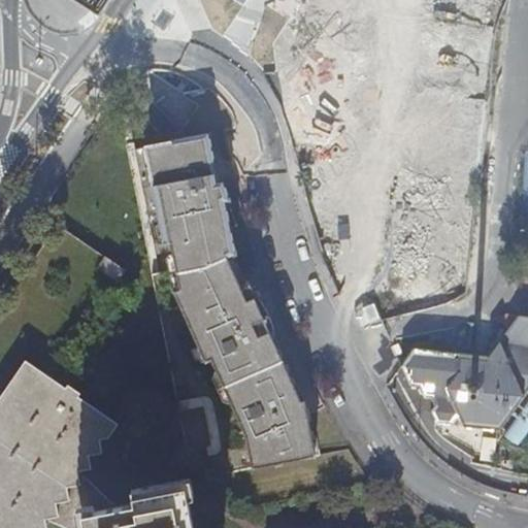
[(311,101),(317,135),(354,129),(349,95),(311,101)]
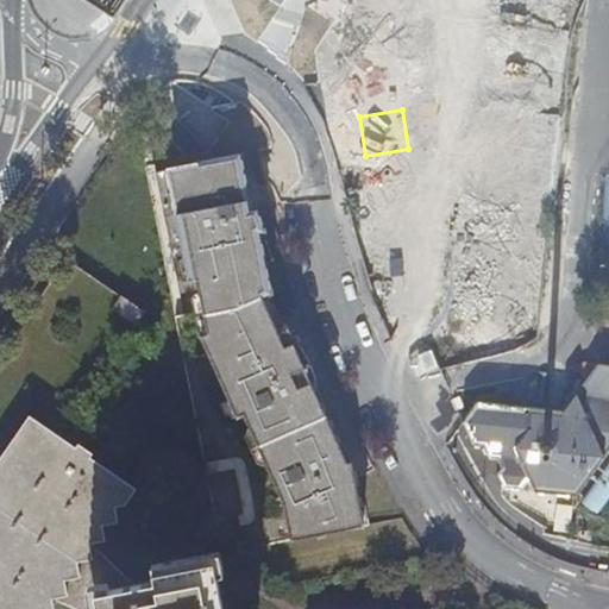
[(245,551),(290,540),(363,526),(351,463),(346,463),(312,384),(316,382),(306,353),(286,324),(283,325),(270,293),(271,292),(259,231),(265,230),(258,208),(253,208),(251,199),(250,199),(242,152),(200,161),(200,163),(170,168),(156,171),(149,133),(139,135),(168,277),(169,283),(177,326),(179,330),(189,385),(198,427),(205,470),(213,513),(215,523),(238,544),(245,551)]
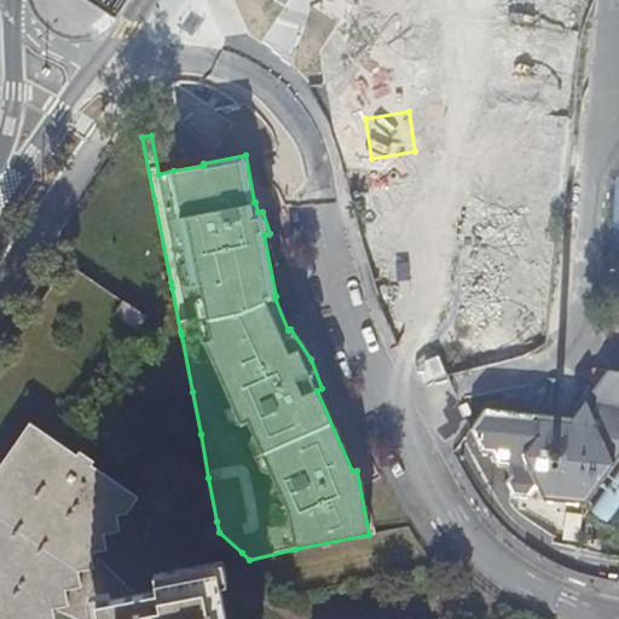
[(115,314),(139,333),(146,319),(123,302),(115,314)]
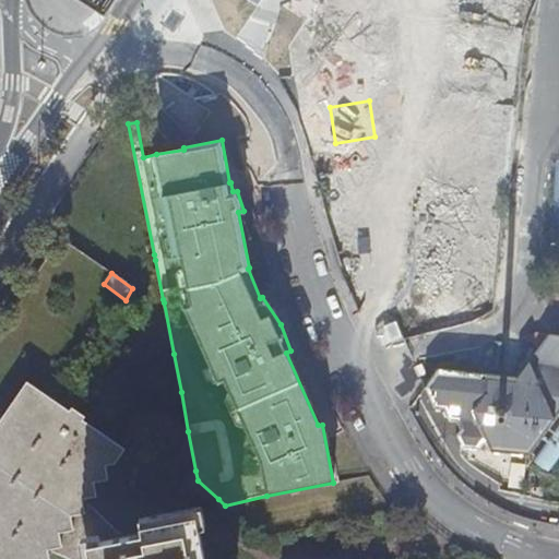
[(558,334),(548,334),(516,377),(437,369),(424,387),(432,407),(443,408),(449,420),(455,421),(463,424),(455,435),(461,448),(477,450),(485,439),(490,451),(528,455),(558,411),(558,334)]
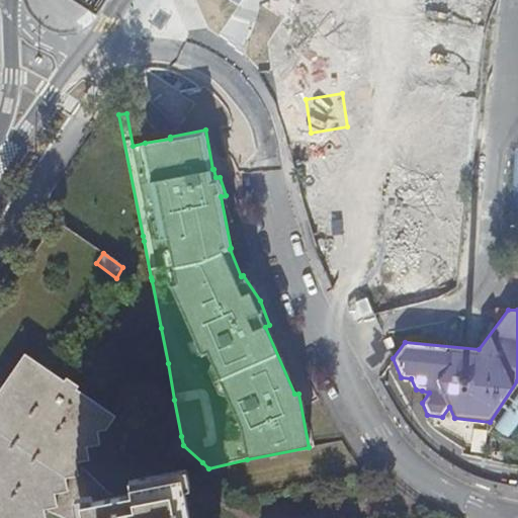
[(78,475),(76,462),(89,460),(87,447),(100,445),(97,432),(106,430),(115,417),(77,390),(79,385),(67,377),(65,381),(25,354),(0,391),(0,517),(46,517),(45,509),(57,506),(55,494),(68,491),(66,479),(78,475)]
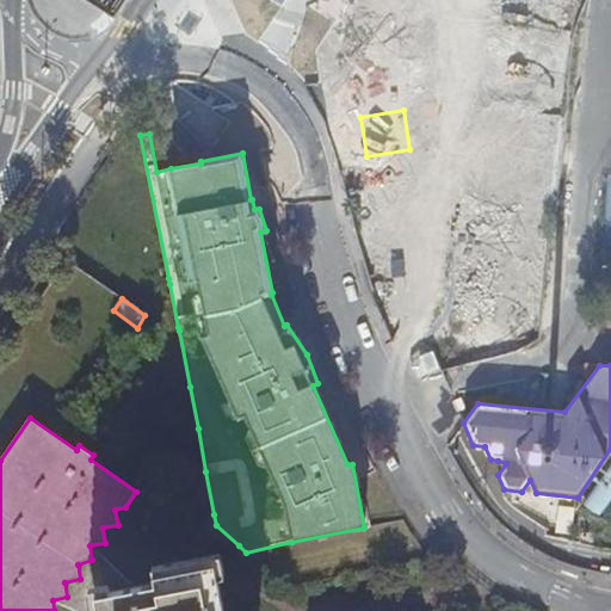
[(137,586),(90,545),(92,560),(78,565),(80,579),(65,582),(67,597),(53,600),(75,610),(99,610),(97,594),(137,586)]
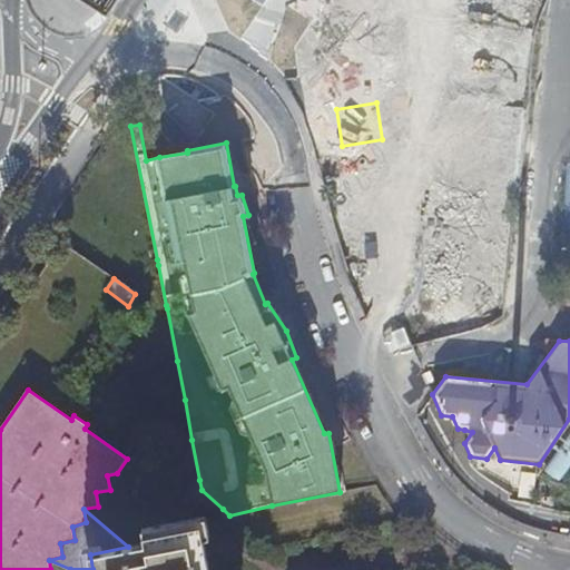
[(146,543),(128,547),(90,554),(92,569),(208,569),(200,523),(145,534),(146,543)]
